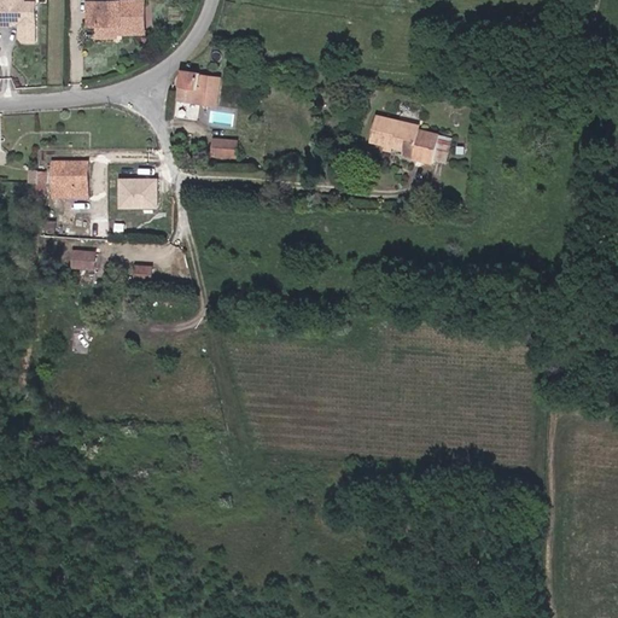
[(22,0),(0,0),(0,41),(7,42),(9,36),(21,38),(21,39),(29,39),(34,36),(34,19),(25,19),(22,15),(22,0)]
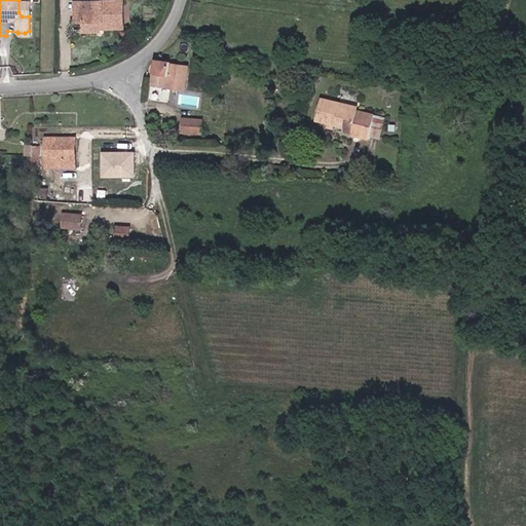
[(97,30),(120,30),(120,9),(73,9),(72,21),(81,22),(82,33),(82,41),(97,41),(97,37),(97,30)]
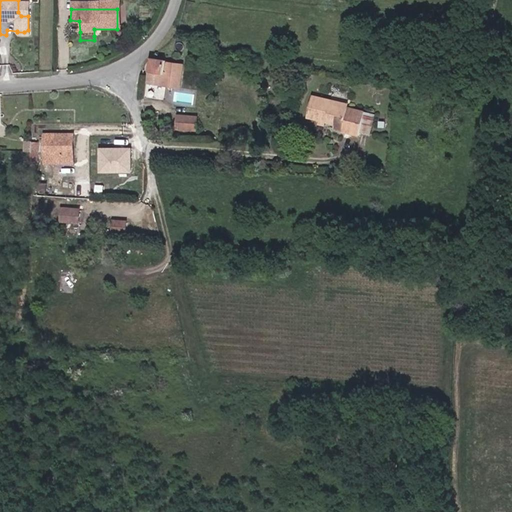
[(71,32),(80,32),(79,21),(70,20),(71,32)]
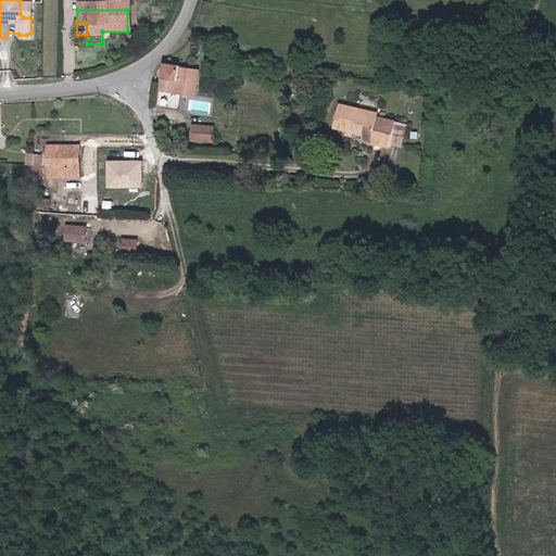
[(178,81),(179,73),(179,67),(162,66),(160,80),(178,81)]
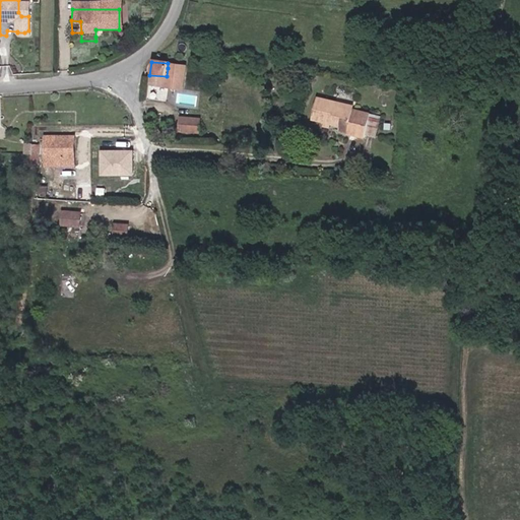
[(184,90),(185,84),(185,70),(168,68),(167,76),(149,75),(148,85),(166,86),(166,89),(184,90)]
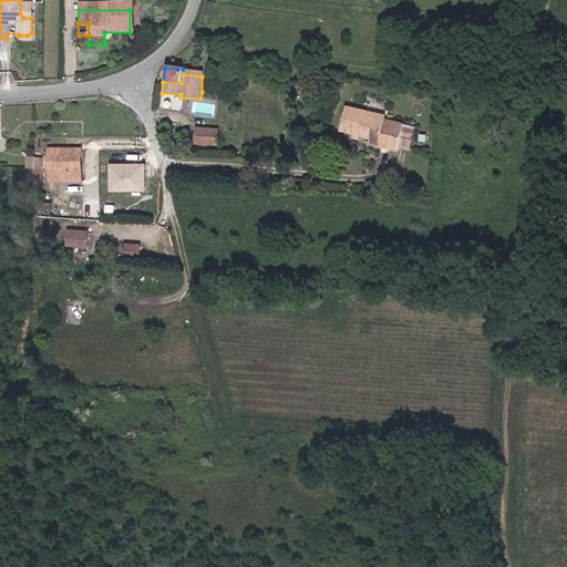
[(216,115),(218,103),(195,100),(194,112),(216,115)]
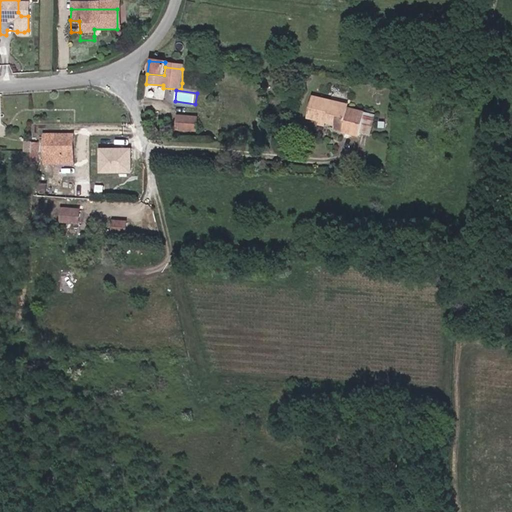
[(343,127),(358,129),(361,105),(347,104),(328,102),(329,96),(309,94),(306,114),(335,119),(335,122),(343,124),(343,127)]
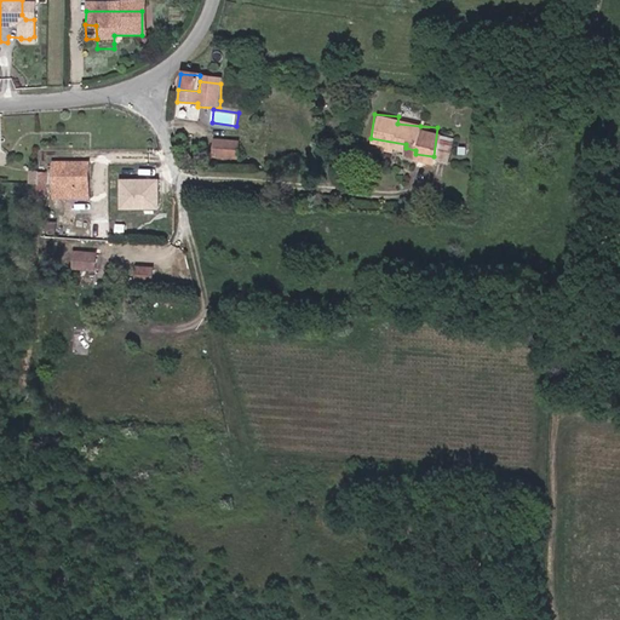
[(440,161),(451,162),(454,137),(443,135),(440,161)]
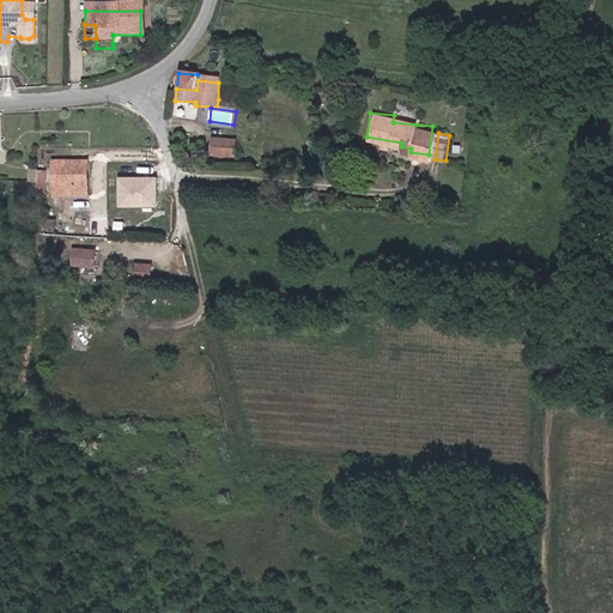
[(205,149),(234,150),(235,137),(206,134),(205,149)]
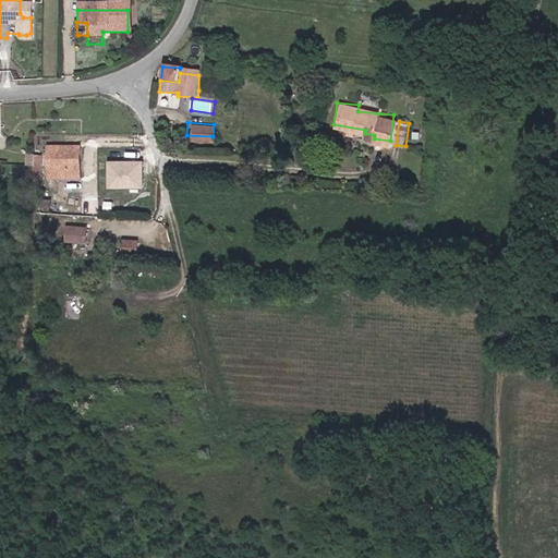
[(9,156),(22,156),(23,146),(10,146),(9,156)]
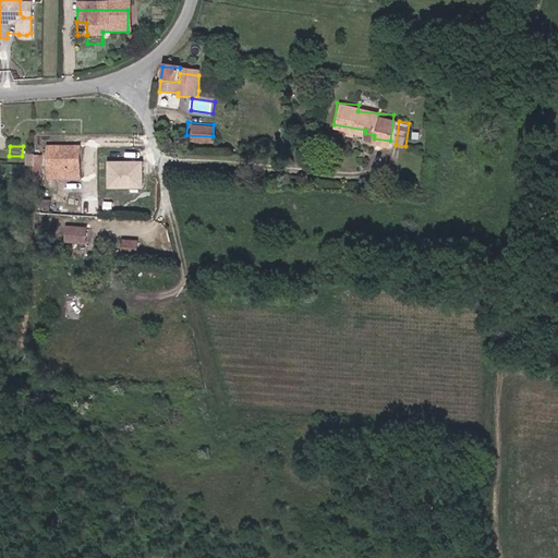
[(43,177),(68,177),(67,153),(37,153),(37,159),(43,158),(43,177)]
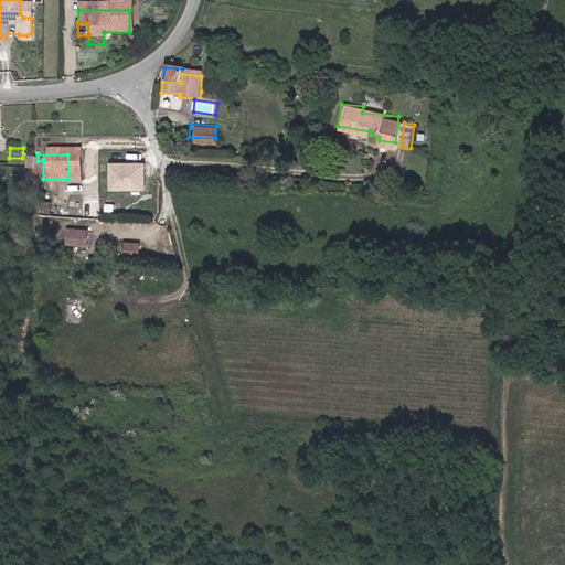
[(110,161),(110,189),(147,190),(147,161),(110,161)]
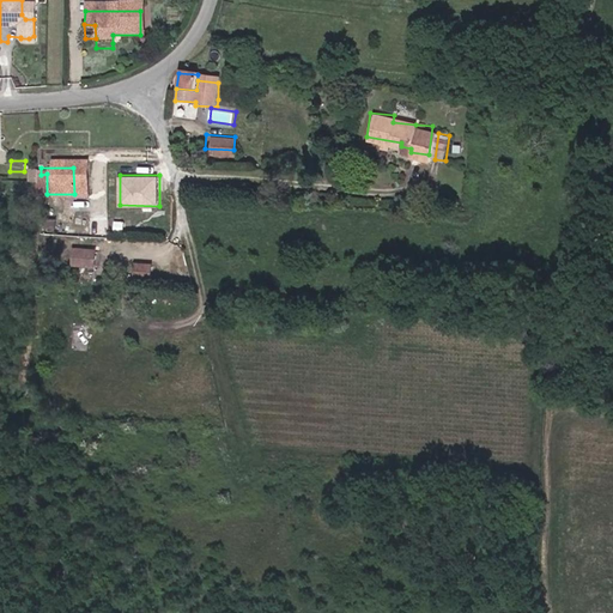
[(42,219),(58,220),(59,205),(43,205),(42,219)]
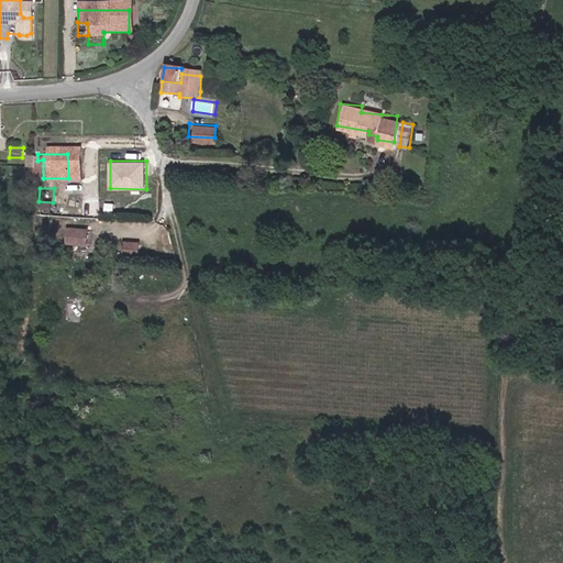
[(34,214),(45,214),(45,206),(35,205),(34,214)]
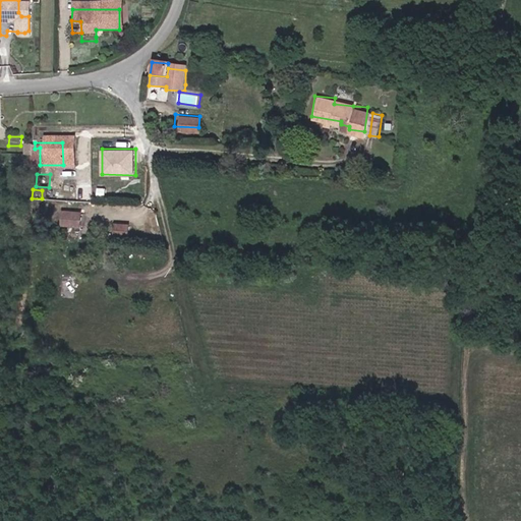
[(52,228),(72,229),(73,218),(53,217),(52,228)]
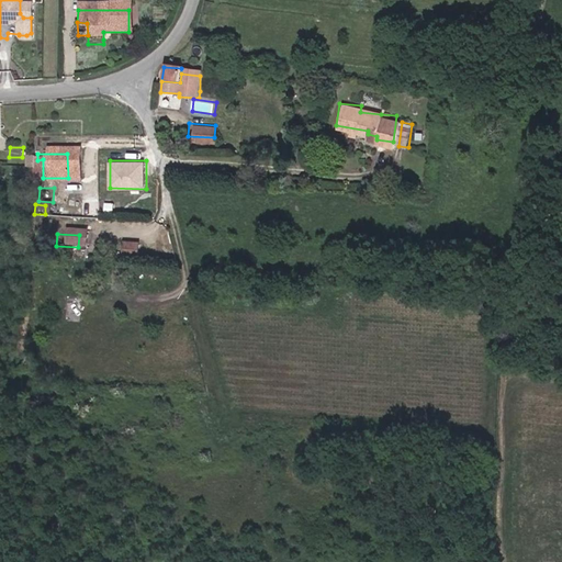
[(165,251),(166,237),(150,236),(149,250),(165,251)]
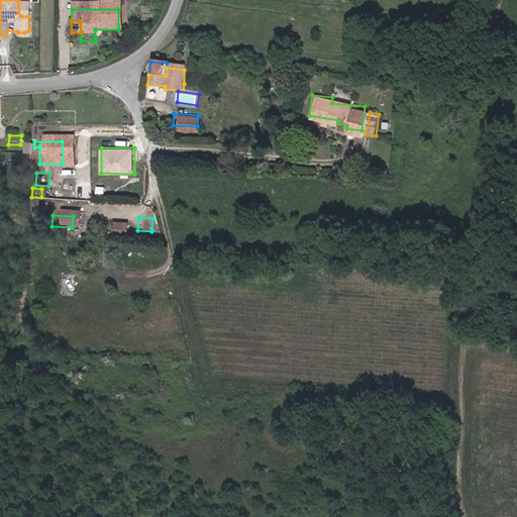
[(106,236),(116,236),(117,228),(107,228),(106,236)]
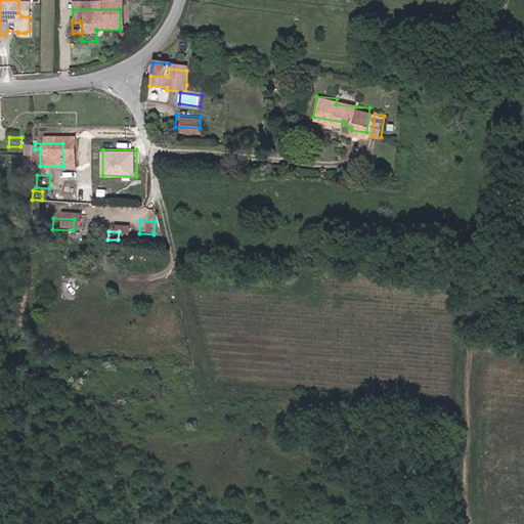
All buildings are outlined.
